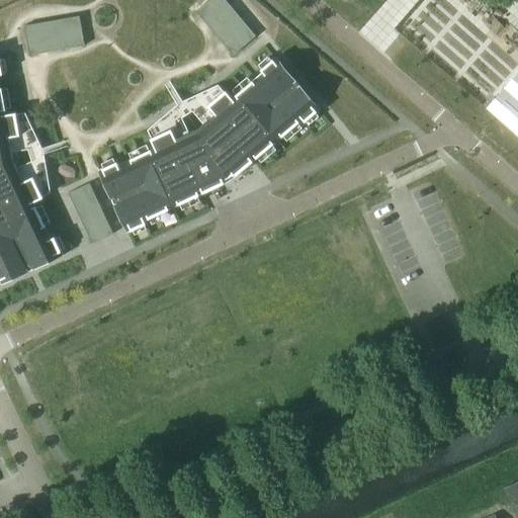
[(225,0),(211,0),(196,13),(233,56),(256,36),(225,0)]
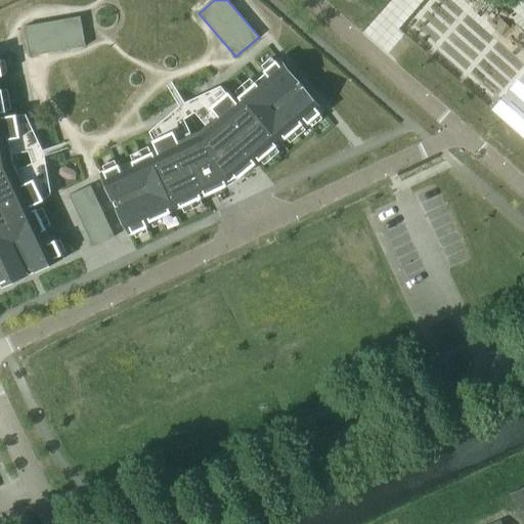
[(80,16),(25,27),(30,56),(85,47),(80,16)]
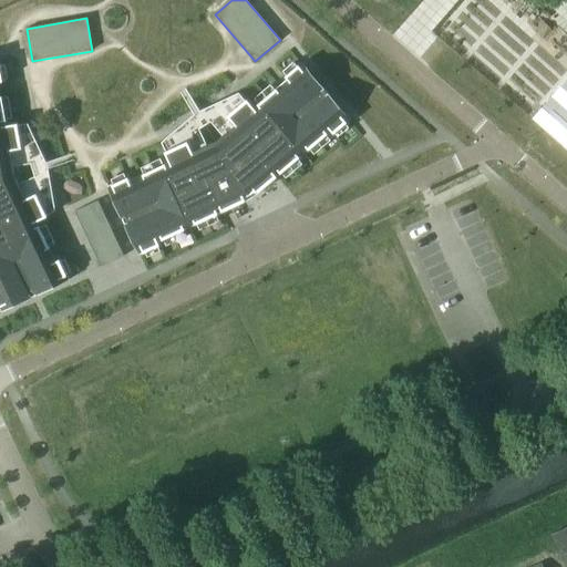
[(349,120),(302,64),(286,78),(288,81),(254,110),(247,101),(228,117),(235,125),(215,142),(192,153),(187,143),(165,154),(169,164),(130,183),(127,179),(109,188),(140,254),(158,245),(157,241),(245,200),(244,197),(254,191),(256,194),(330,131),(332,133),(349,120)]
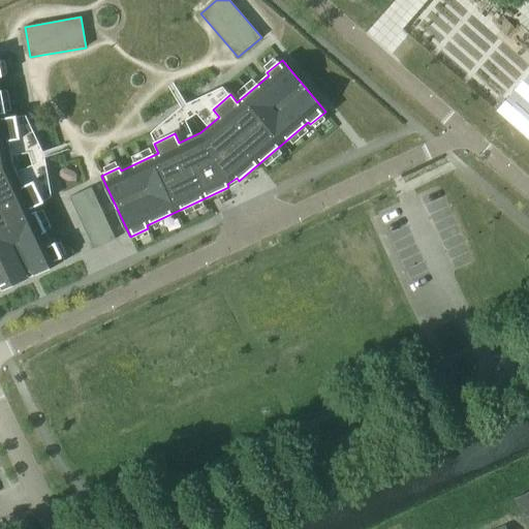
[(0,287),(1,290),(62,261),(54,244),(51,245),(33,208),(42,204),(32,182),(24,186),(13,164),(9,141),(19,139),(14,116),(5,118),(0,90),(0,76),(1,76),(0,70),(0,287)]
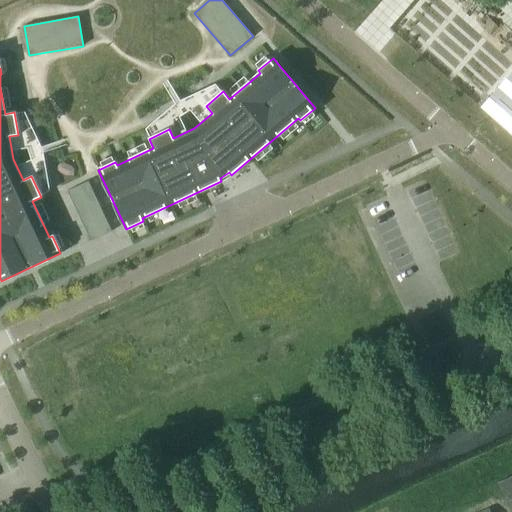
[(511,72),(481,108),(511,135),(511,72)]
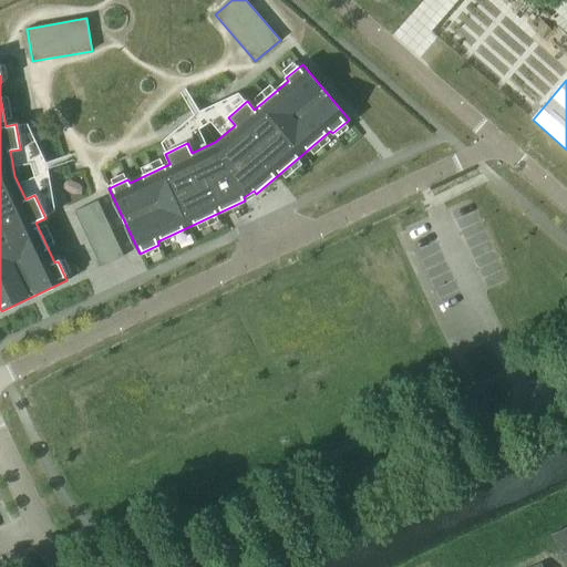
[(338,130),(333,133),(340,141),(344,137),(338,130)]
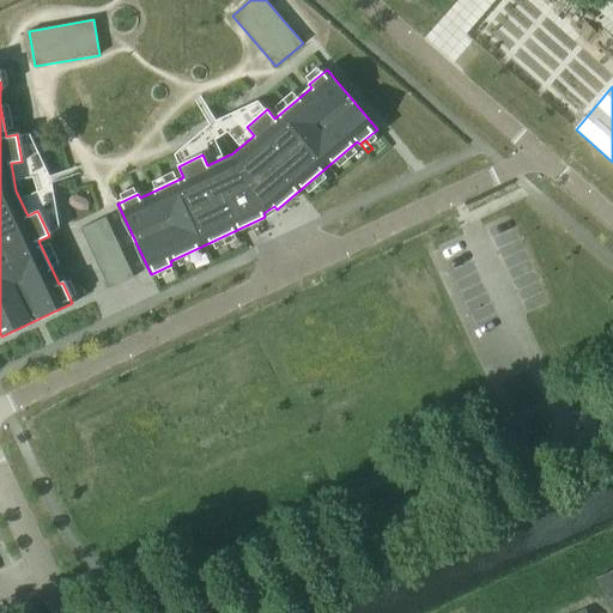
[(105,217),(80,229),(109,289),(134,278),(105,217)]
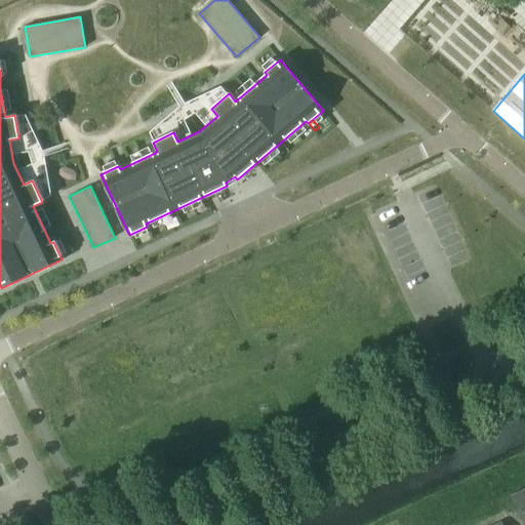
[(524,488),(512,495),(524,523),(524,488)]
